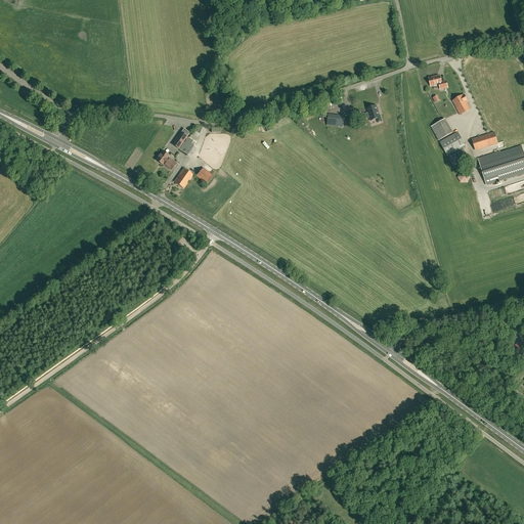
[(439,76),(429,78),(431,87),(439,85),(440,89),(447,88),(446,81),(441,82),(439,76)]
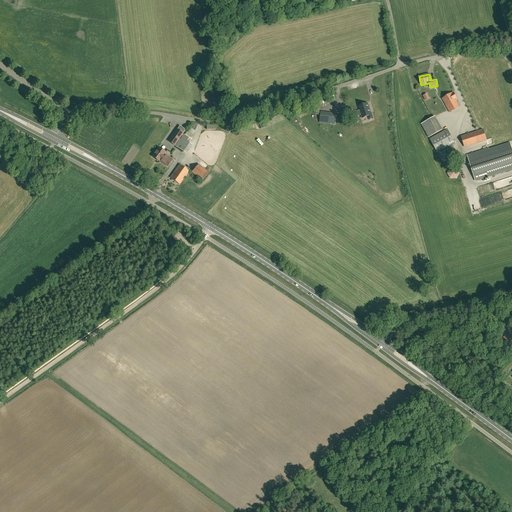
[(442,99),(450,112),(460,107),(456,100),(457,99),(453,92),(442,99)]
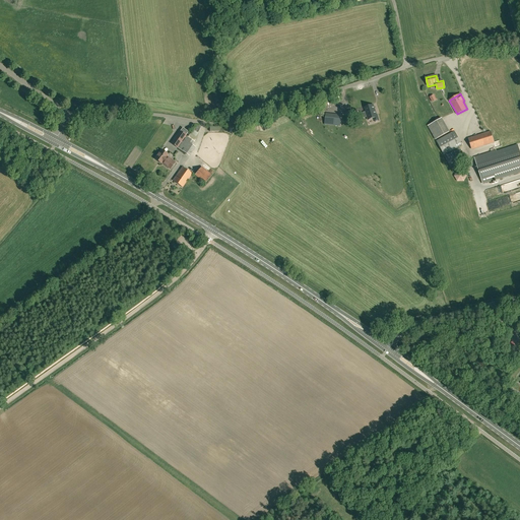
[(373,105),(364,108),(366,112),(366,113),(367,116),(367,117),(368,120),(374,118),(375,122),(376,121),(376,122),(378,121),(379,120),(377,114),(376,115),(374,107),(373,108),(372,106),(373,106),(373,105)]
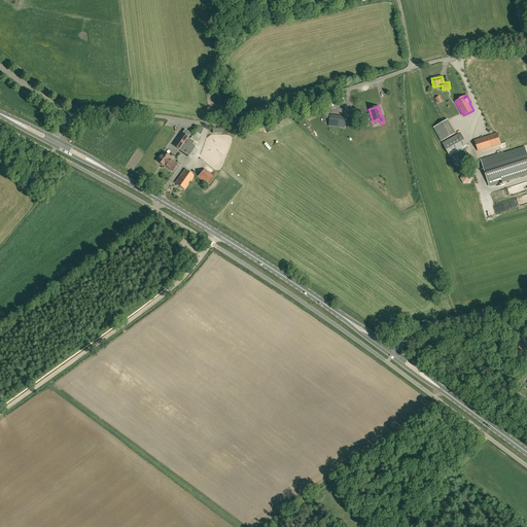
[(330,115),(329,126),(340,127),(341,116),(330,115)]
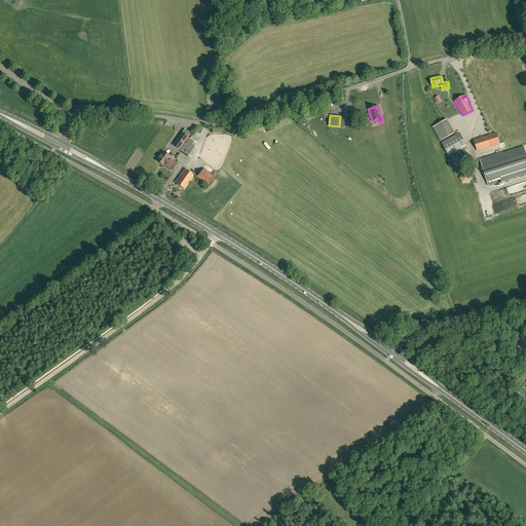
[(430,126),(438,141),(452,134),(445,119),(430,126)]
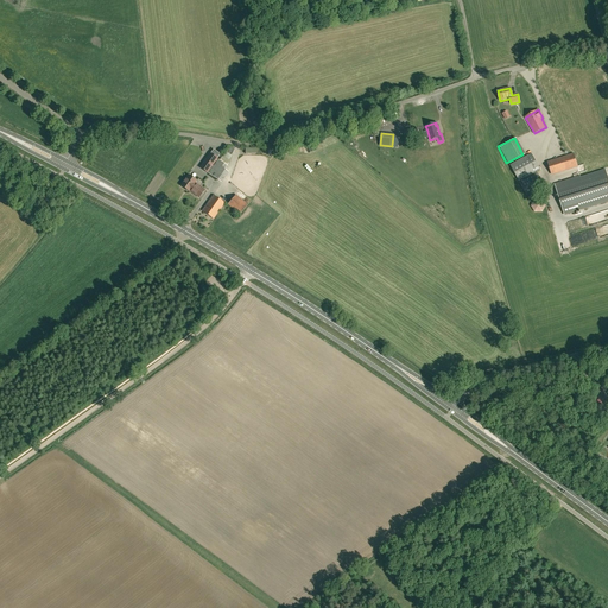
[(217,158),(210,153),(201,168),(207,172),(217,158)]
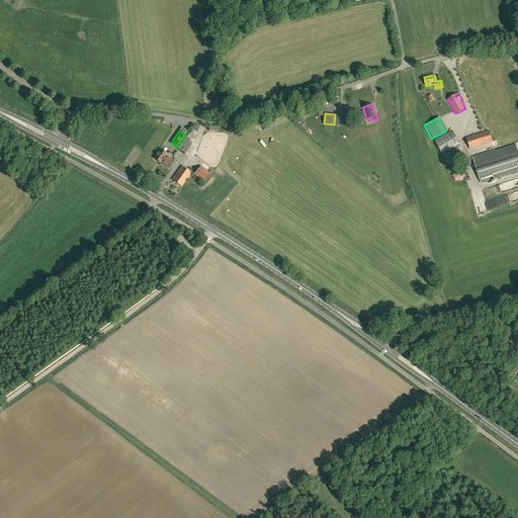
[(452,132),(435,141),(442,154),(460,145),(452,132)]
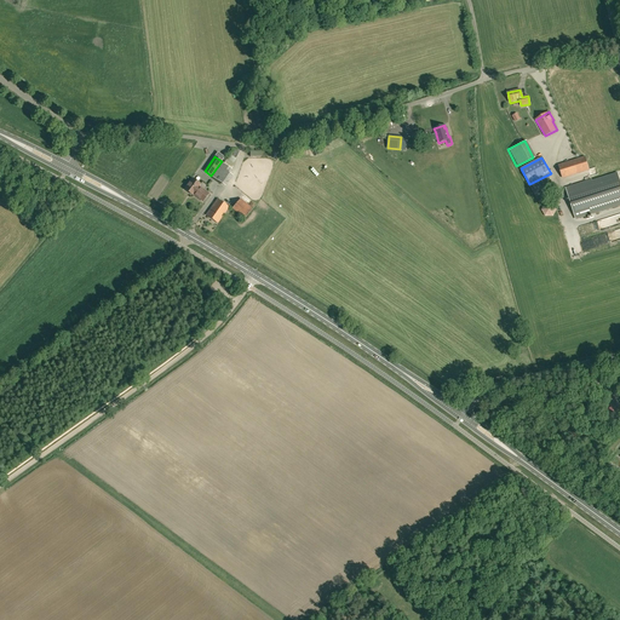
[(585,158),(558,166),(562,178),(589,170),(585,158)]
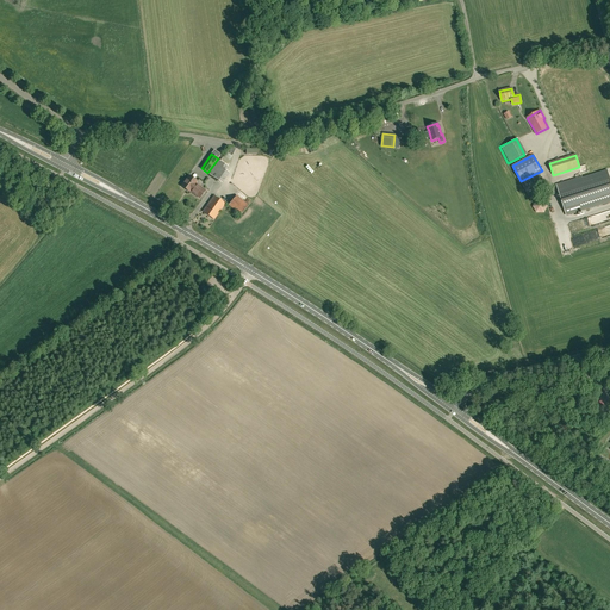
[(209,174),(218,181),(229,167),(219,160),(209,174)]
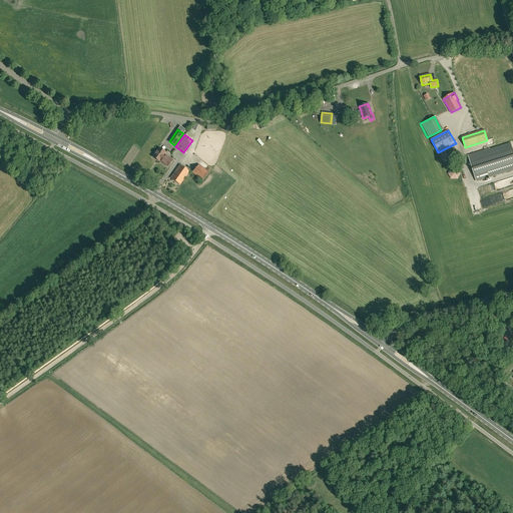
[(512,150),(511,144),(469,157),(476,180),(512,168),(512,150)]
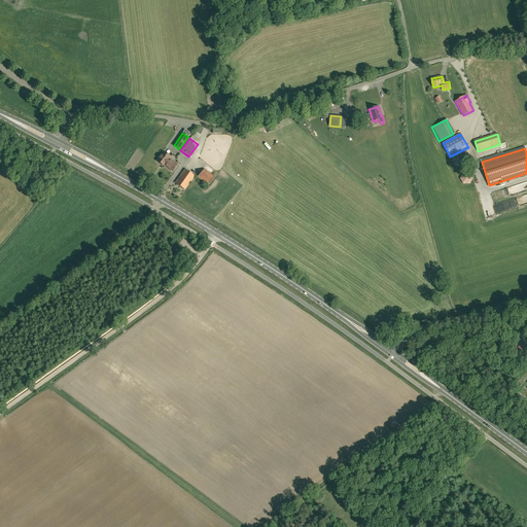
[(470,159),(465,149),(450,157),(455,167),(470,159)]
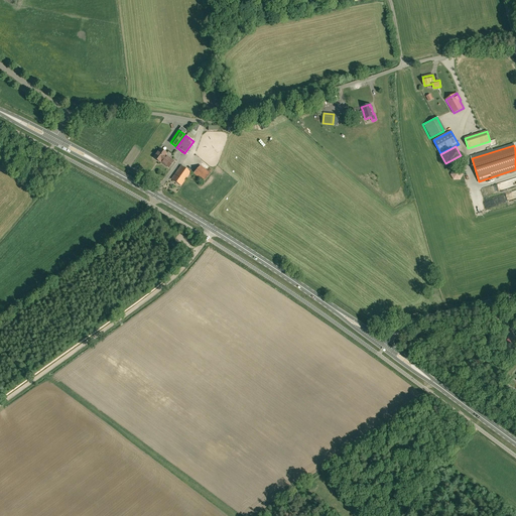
[(168,167),(173,161),(165,155),(166,153),(160,149),(153,157),(160,162),(160,161),(168,167)]
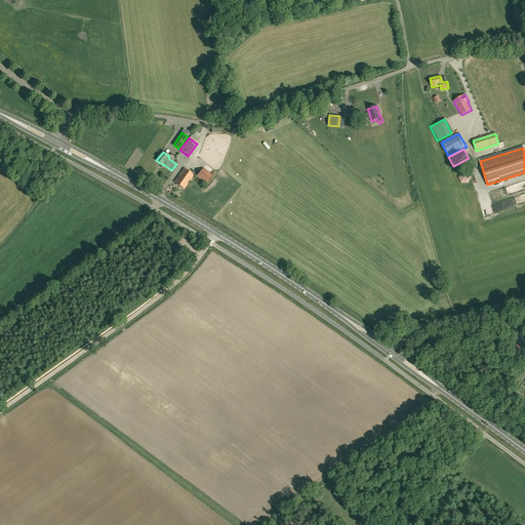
[(185,190),(194,175),(185,168),(174,183),(185,190)]
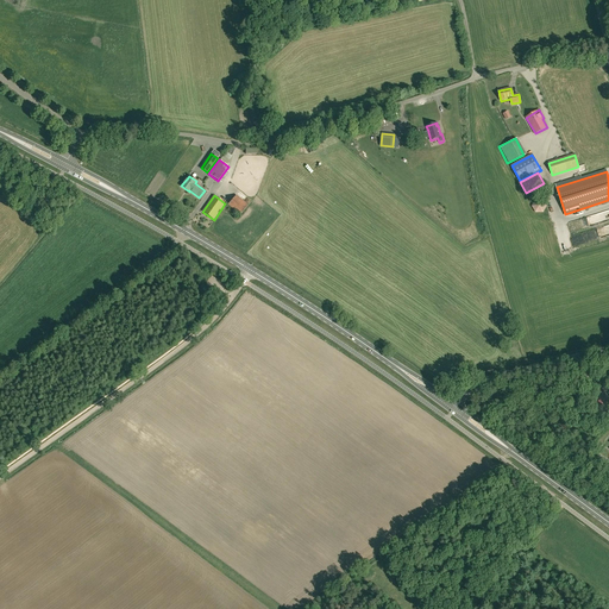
[(237,195),(228,205),(240,215),(248,206),(237,195)]
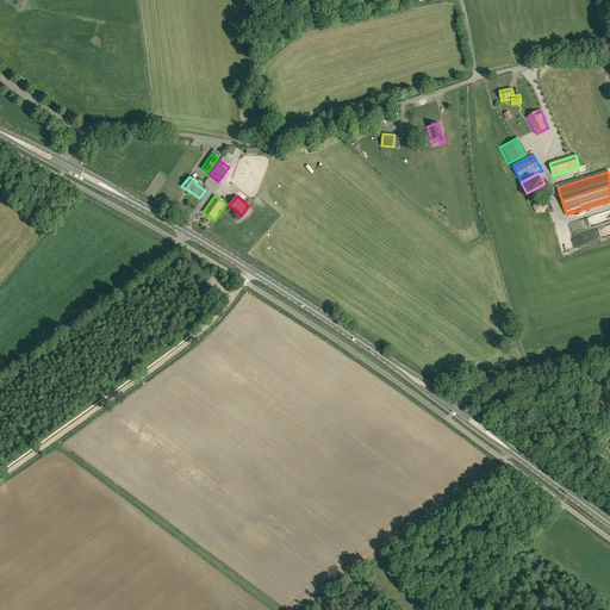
[(545,213),(543,200),(531,200),(533,213),(545,213)]
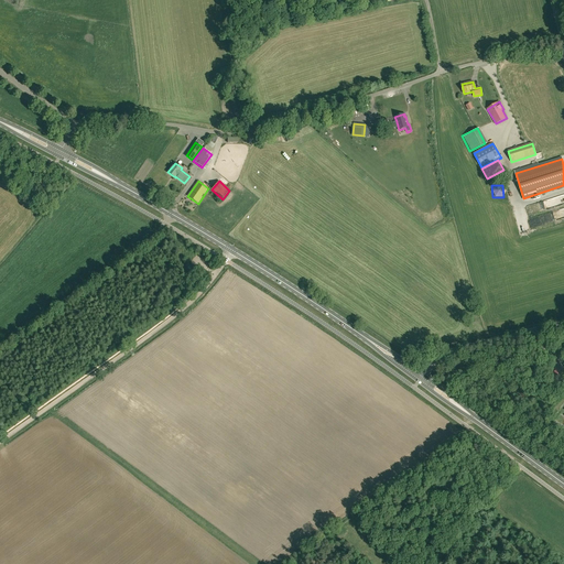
All buildings are outlined.
